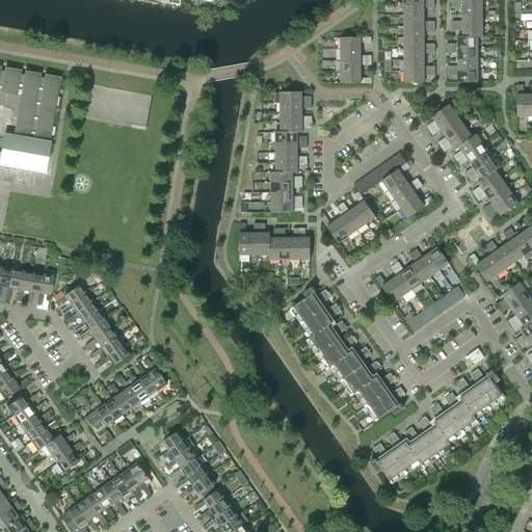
[(159,4),(163,9),(169,5),(174,11),(180,7),(181,7),(181,0),(120,0),(122,2),(124,0),(129,0),(132,4),(137,0),(138,0),(142,5),(149,2),(153,7),(159,4)]
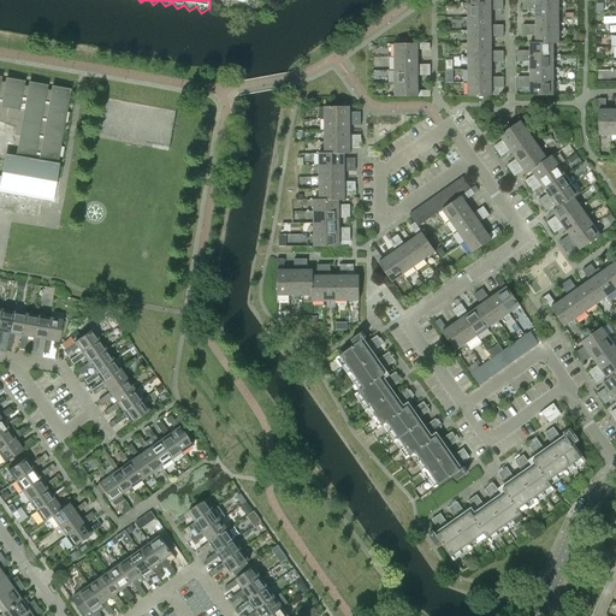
[(535,17),(558,17),(558,4),(522,5),(523,10),(535,10),(535,17)]
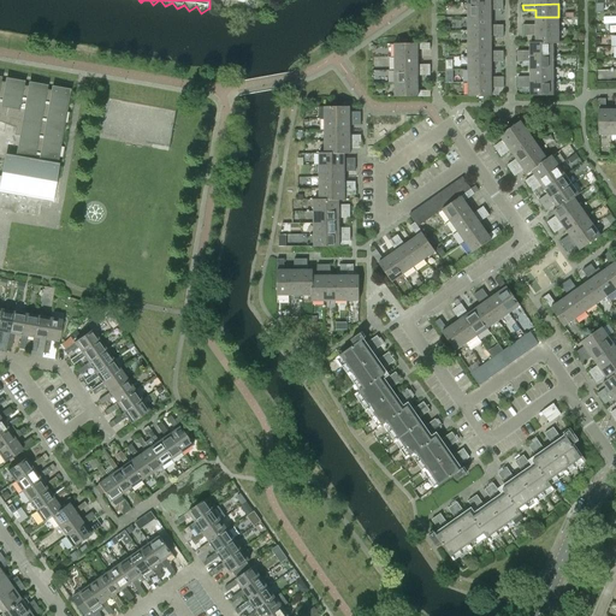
[(467,5),(468,18),(491,18),(491,10),(503,10),(503,5),(467,5)]
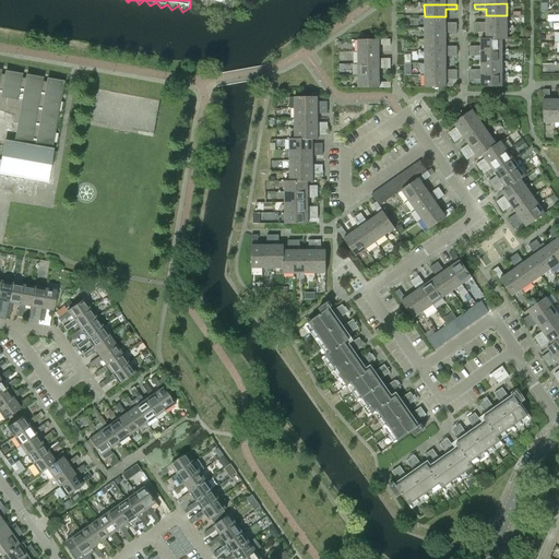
[(475,27),(507,27),(507,15),(486,15),(486,23),(475,23),(475,27)]
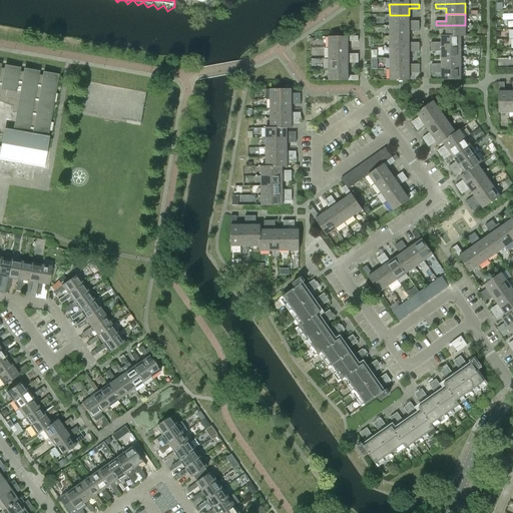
[(390,15),(390,26),(419,25),(419,21),(409,21),(409,15),(390,15)]
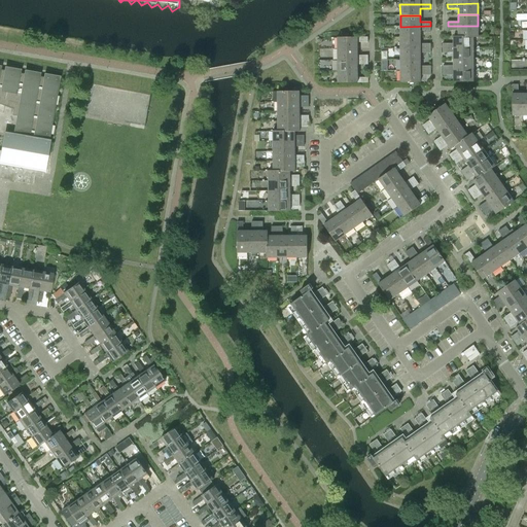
[(400,27),(400,37),(420,37),(420,31),(430,31),(430,26),(400,27)]
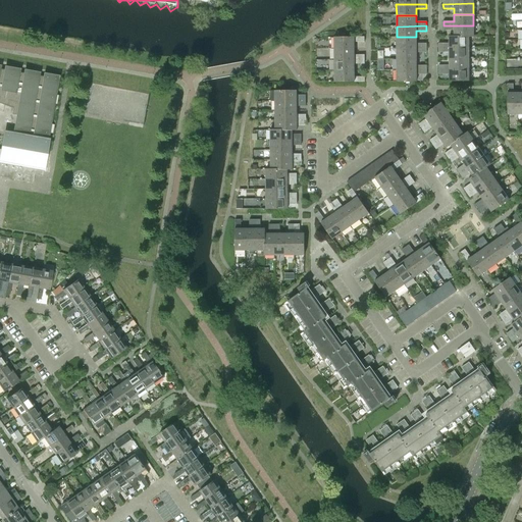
[(468,37),(473,37),(473,25),(444,25),(444,31),(454,31),(454,36),(454,37),(468,37)]
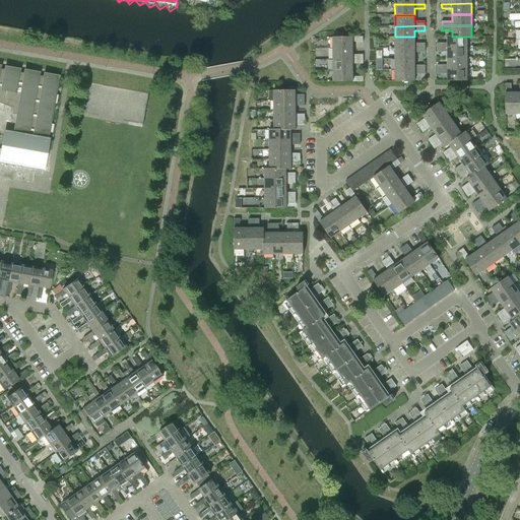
[(437,48),(466,48),(466,37),(452,37),(452,36),(447,36),(447,43),(437,43),(437,48)]
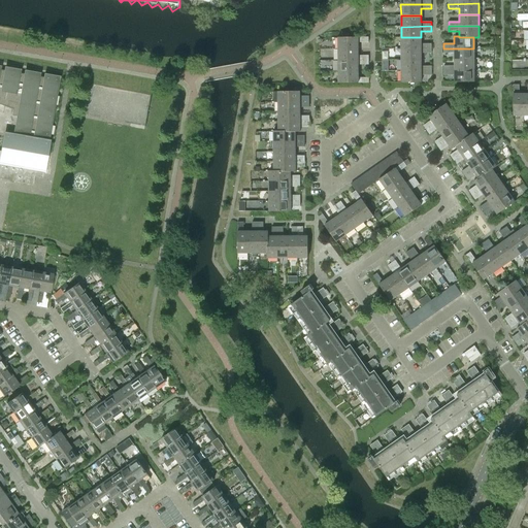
[(338,37),(338,50),(358,50),(358,42),(368,42),(368,37),(338,37)]
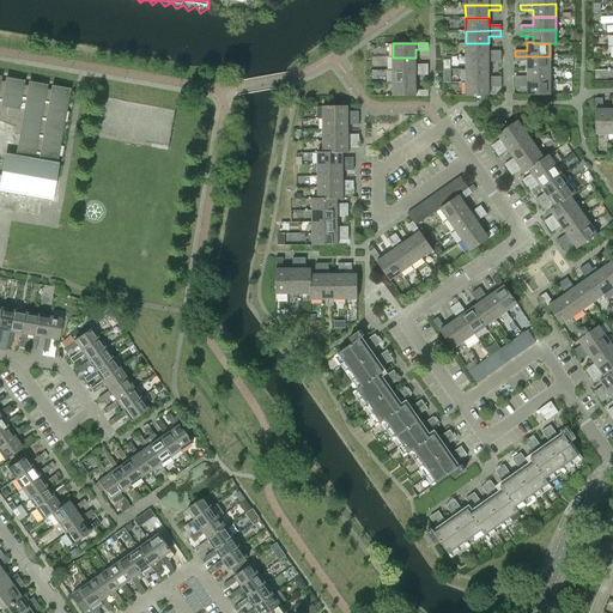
[(466,43),(466,56),(501,56),(501,52),(489,52),(489,43),(466,43)]
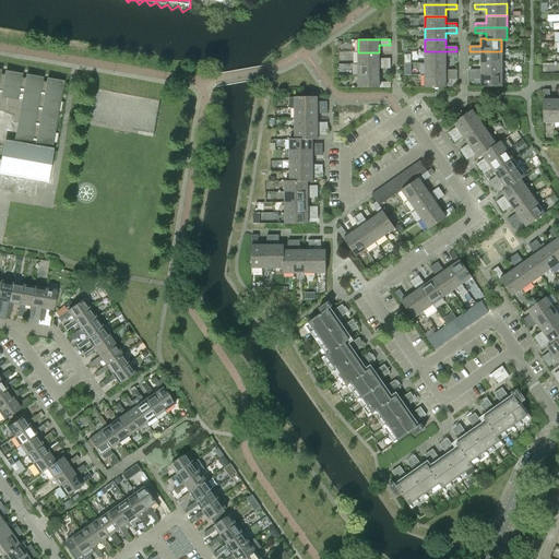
[(425,51),(425,63),(445,63),(445,57),(456,56),(456,51),(425,51)]
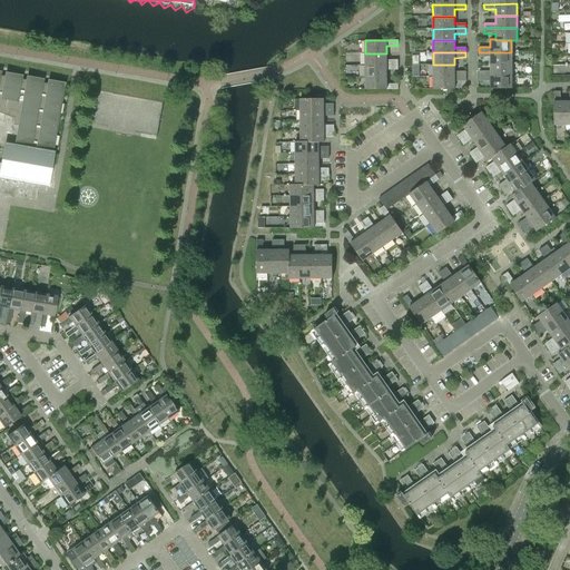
[(490,65),(511,65),(511,52),(479,52),(479,57),(490,57),(490,65)]
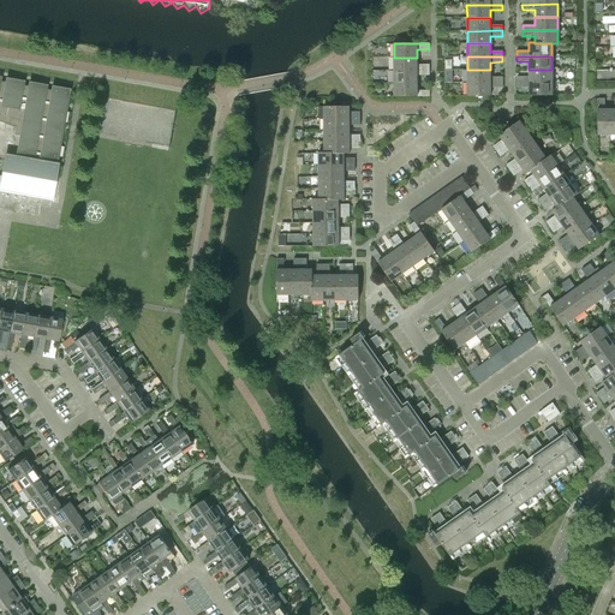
[(394,70),(429,70),(429,65),(417,65),(417,58),(394,58),(394,70)]
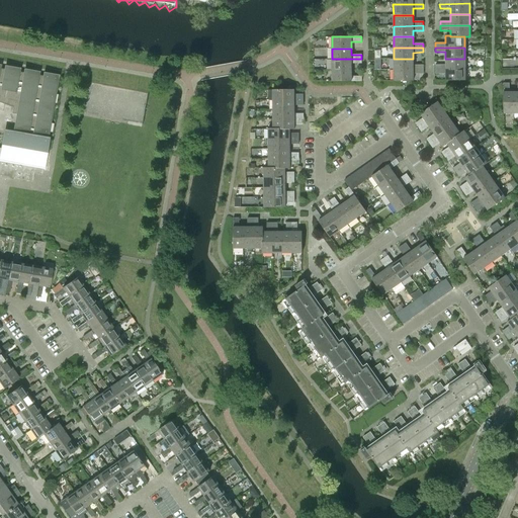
[(332,71),(351,70),(351,64),(361,64),(361,59),(332,59),(332,71)]
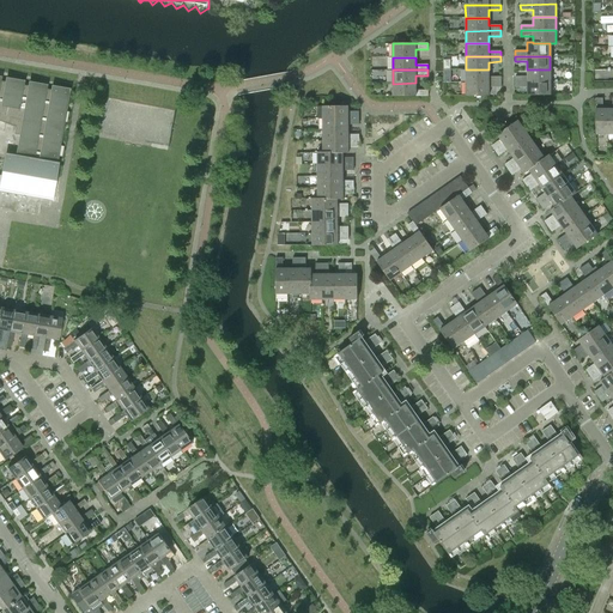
[(466,70),(466,83),(501,83),(501,77),(489,77),(489,70),(466,70)]
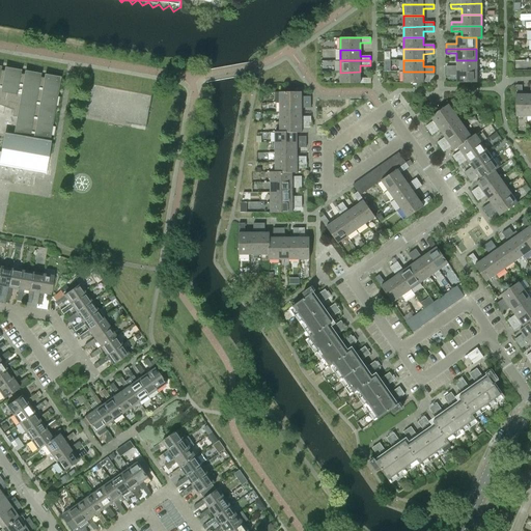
[(446,72),(477,71),(476,60),(456,60),(456,66),(446,66),(446,72)]
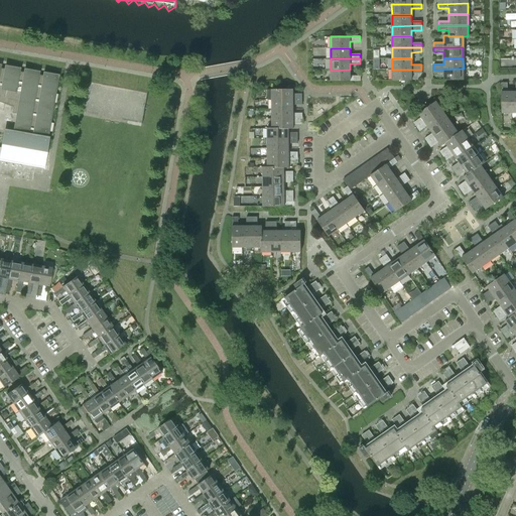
[(8,127),(7,133),(45,140),(46,135),(47,136),(48,136),(58,75),(57,75),(57,76),(43,74),(43,76),(38,75),(39,72),(38,72),(38,73),(24,71),(24,73),(19,72),(20,68),(19,68),(19,70),(5,67),(5,70),(0,69),(1,65),(0,63),(0,102),(12,107),(11,113),(17,114),(14,128),(8,127)]
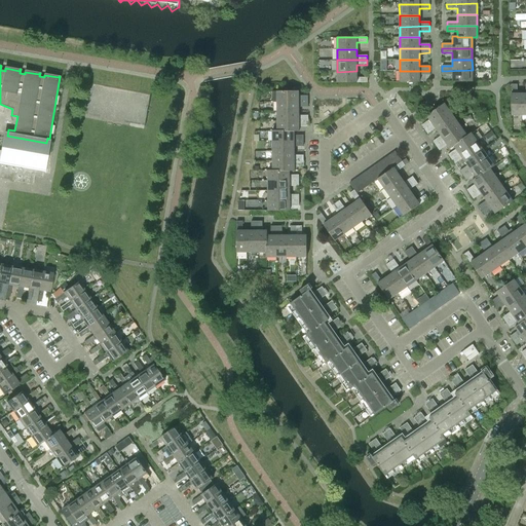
[(473,70),(442,71),(442,75),(452,75),(452,82),(473,82),(473,70)]
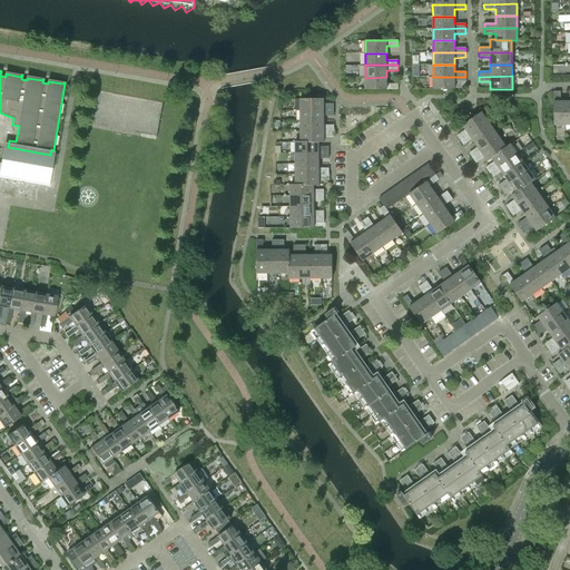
[(386,77),(365,78),(365,89),(397,89),(397,85),(386,85),(386,77)]
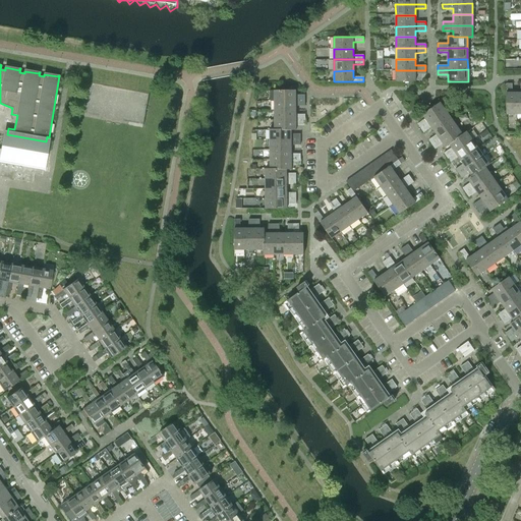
[(425,74),(425,70),(396,70),(396,81),(415,81),(415,74),(425,74)]
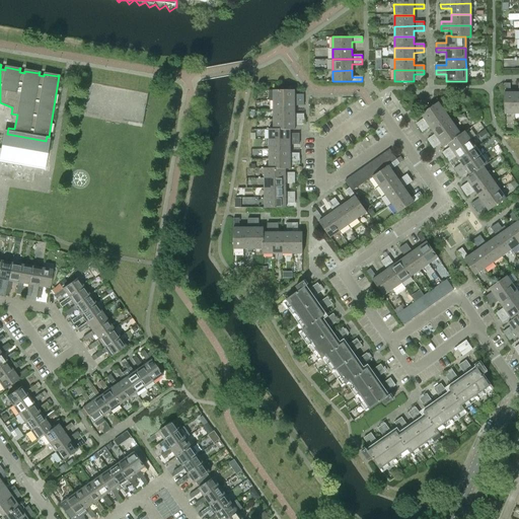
[(504,114),(514,114),(514,92),(510,92),(510,83),(504,83),(504,114)]
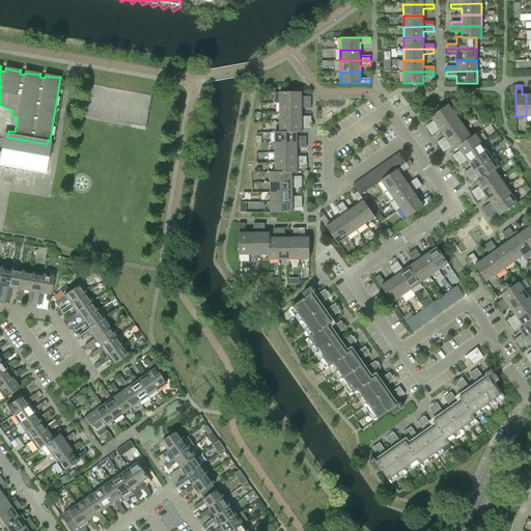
[(275,103),(279,103),(311,103),(311,96),(302,96),(302,92),(275,92),(275,103)]
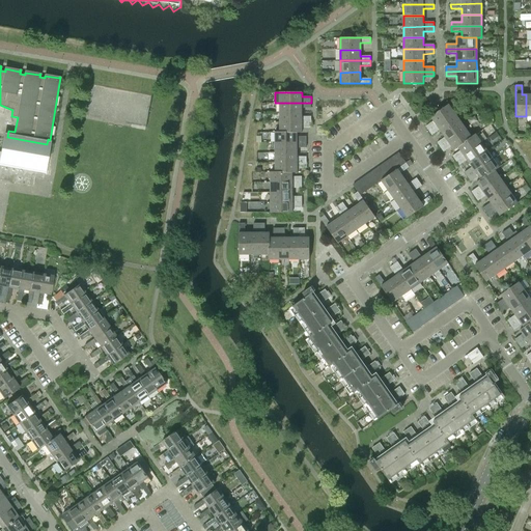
[(311,103),(279,103),(280,112),(302,112),(302,108),(311,108),(311,103)]
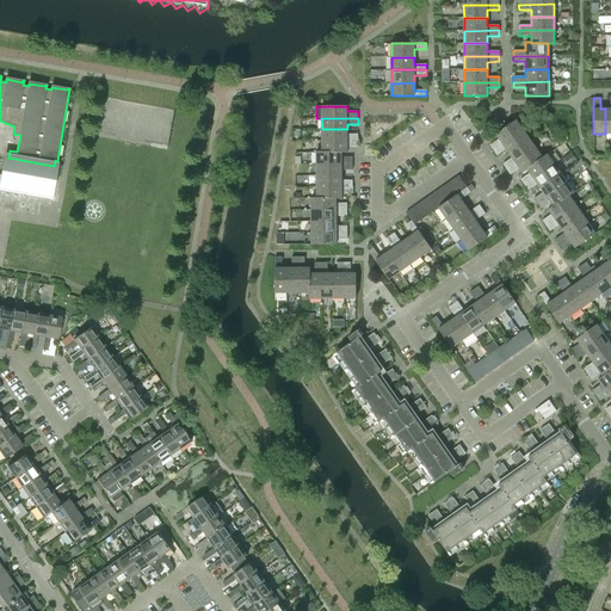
[(489,146),(493,150),(523,130),(516,121),(495,135),(499,140),(489,146)]
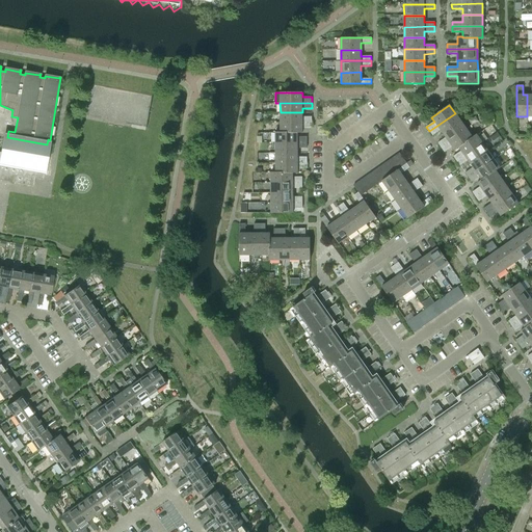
[(302,112),(281,112),(281,123),(312,123),(312,116),(302,116),(302,112)]
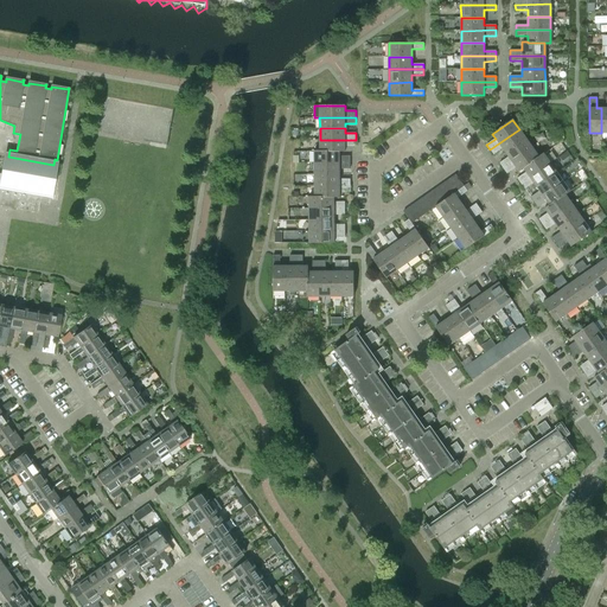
[(526,139),(519,129),(490,149),(493,155),(503,148),(505,153),(526,139)]
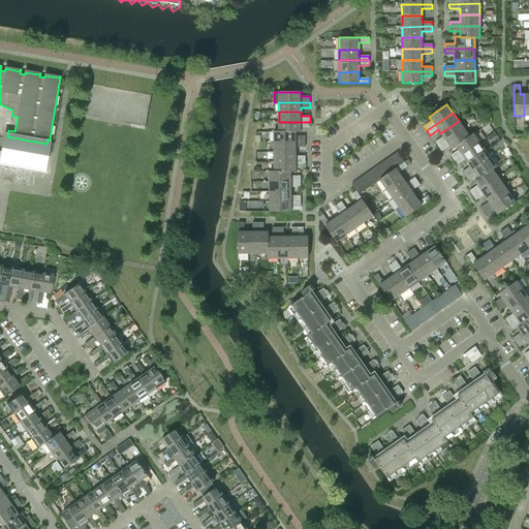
[(464,129),(459,121),(440,133),(443,136),(435,142),(438,147),(464,129)]
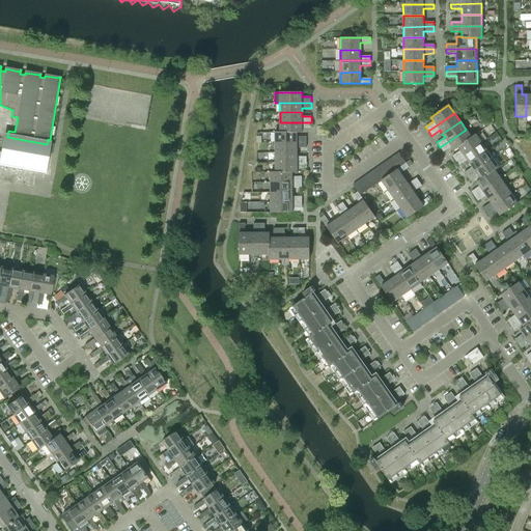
[(311,122),(280,122),(280,132),(280,133),(297,133),(302,133),(302,128),(311,128),(311,122)]
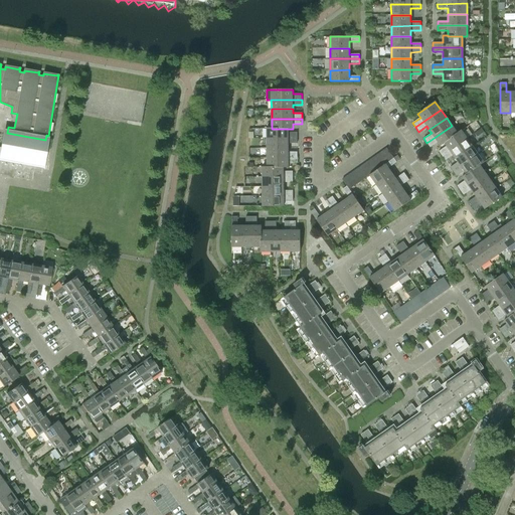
[(441,146),(445,143),(444,143),(458,133),(457,133),(452,126),(426,143),(430,147),(438,142),(441,146)]
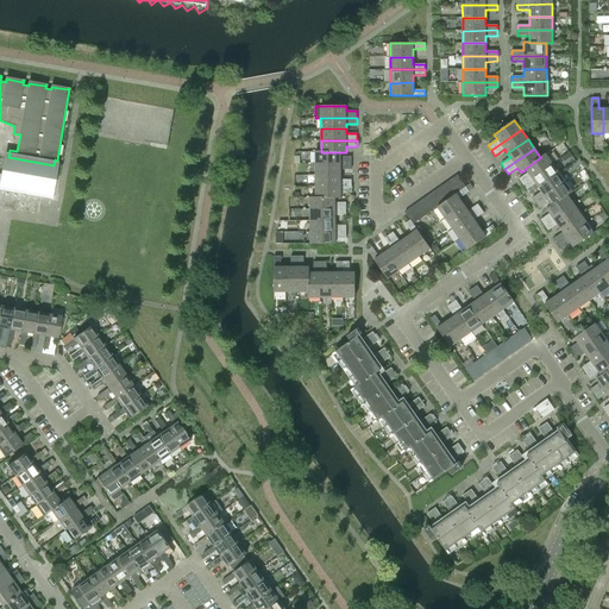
[(321,152),(321,151),(315,151),(315,163),(351,163),(351,157),(340,157),(340,152),(321,152)]
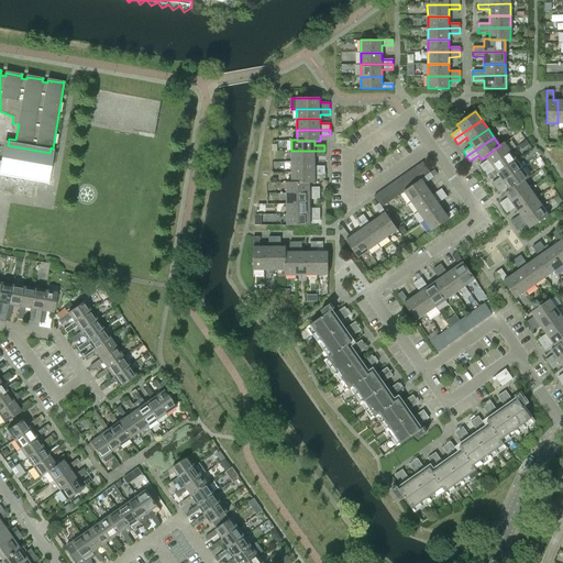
[(504,142),(499,145),(500,145),(485,156),(486,156),(488,159),(479,165),(483,170),(510,151),(504,142)]
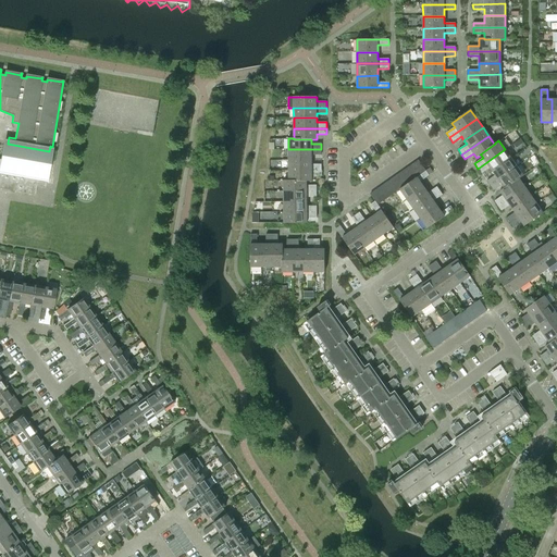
[(8,144),(4,143),(1,160),(0,159),(0,188),(35,195),(36,186),(44,188),(51,151),(49,151),(8,144)]
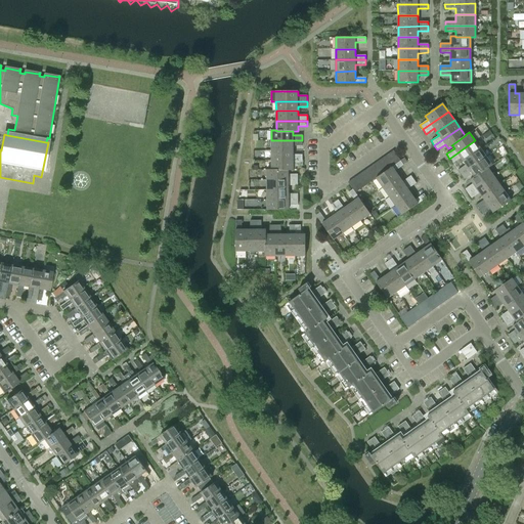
[(302,140),(271,140),(271,150),(293,150),(293,146),(302,145),(302,140)]
